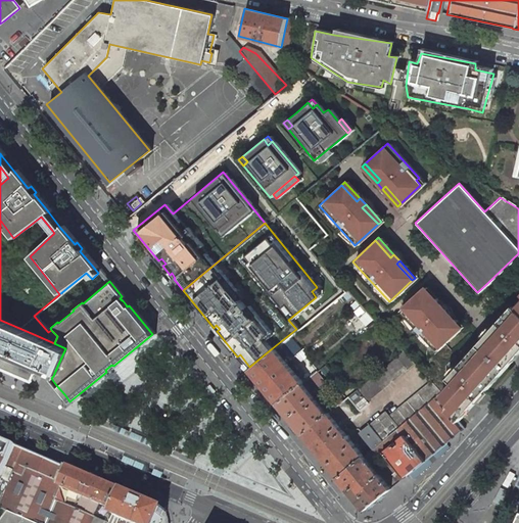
[(438,304),(423,287),(420,290),(435,306),(438,304)]
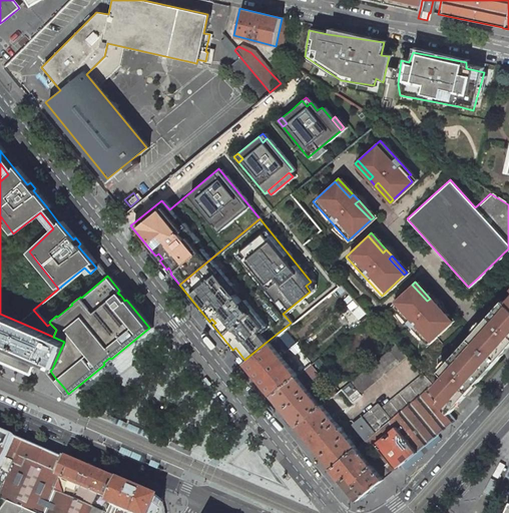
[(310,292),(314,289),(310,283),(306,286),(310,292)]
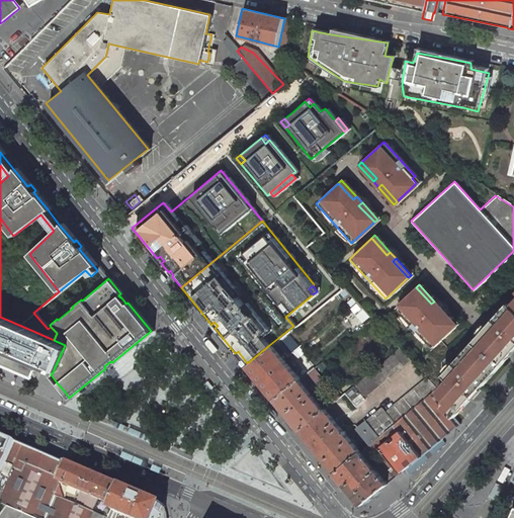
[(416,287),(394,308),(430,347),(452,327),(437,310),(440,307),(434,301),(431,304),(416,287)]
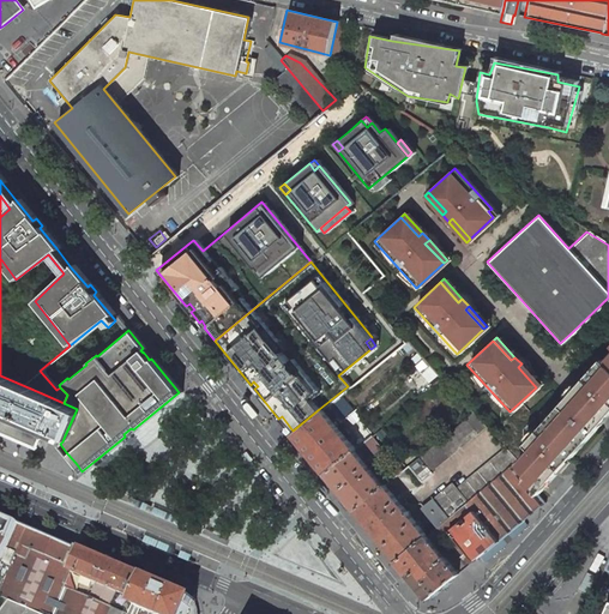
[(574,386),(606,414),(608,410),(608,366),(600,357),(592,366),(596,369),(585,380),(582,378),(574,386)]
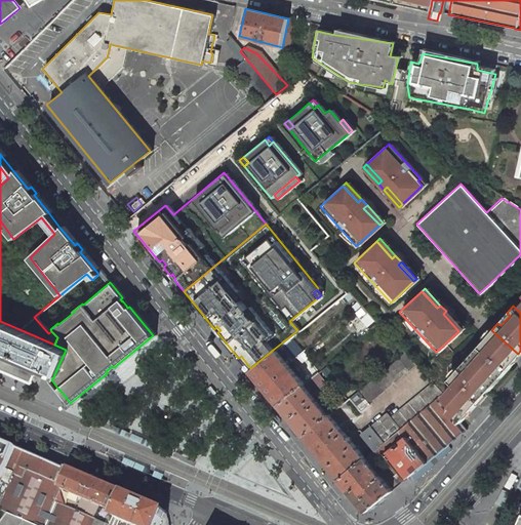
[(363,328),(372,321),(361,307),(352,314),(363,328)]
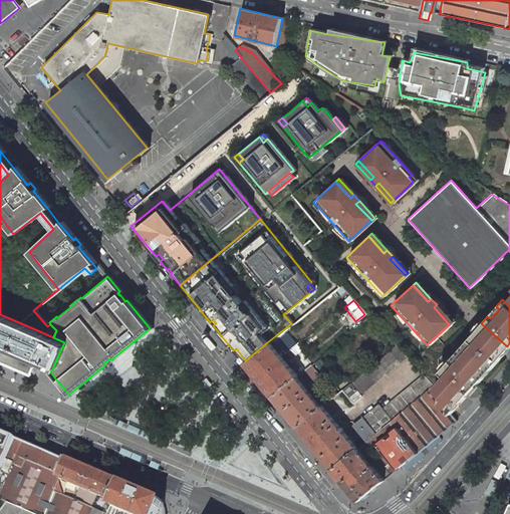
[(449,324),(452,321),(437,304),(434,307),(449,324)]
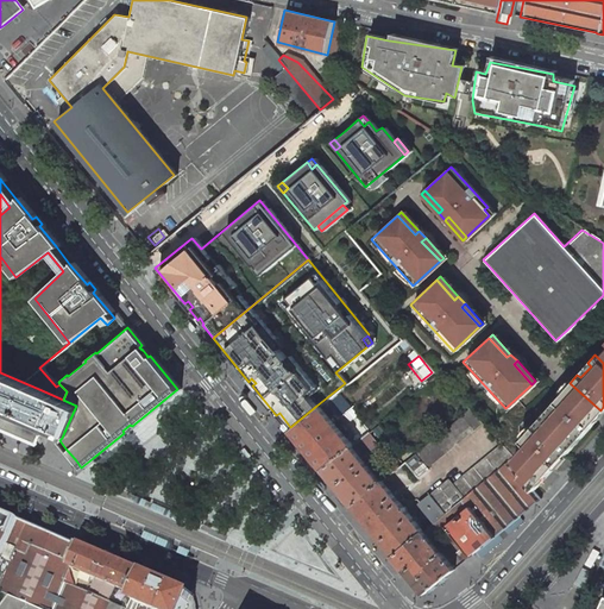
[(0,432),(31,446),(42,422),(64,432),(76,406),(63,400),(42,390),(0,372),(0,432)]
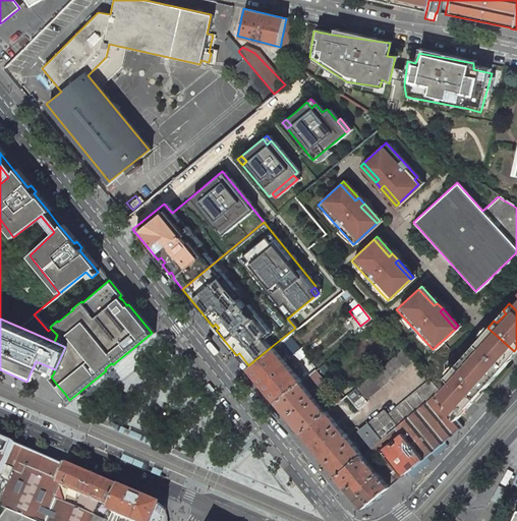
[(514,351),(487,328),(482,334),(480,336),(507,360),(509,357),(514,351)]
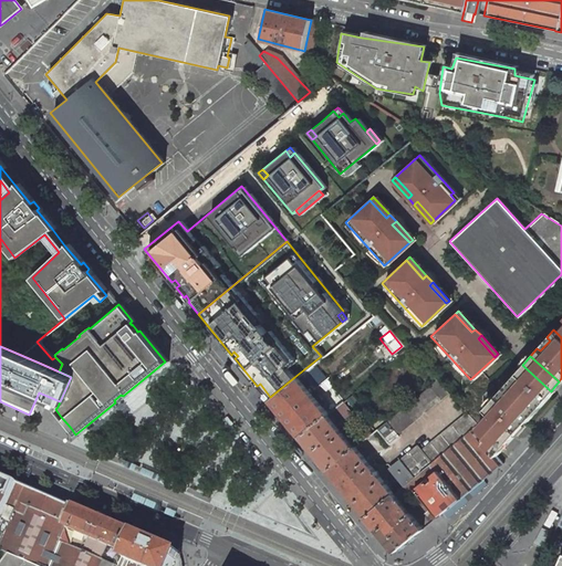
[(493,456),(551,391),(522,365),(514,373),(519,377),(499,399),(495,396),(482,409),(487,412),(476,425),(484,435),(480,439),(486,446),(493,456)]
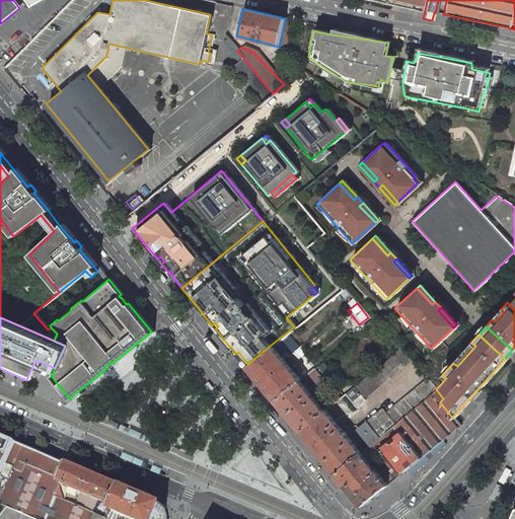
[(297,379),(270,346),(247,364),(245,366),(272,399),(296,380),(297,379)]
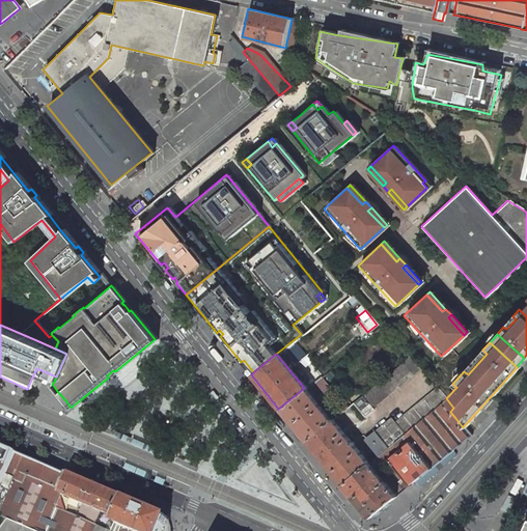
[(417,368),(407,357),(359,395),(369,408),(417,368)]
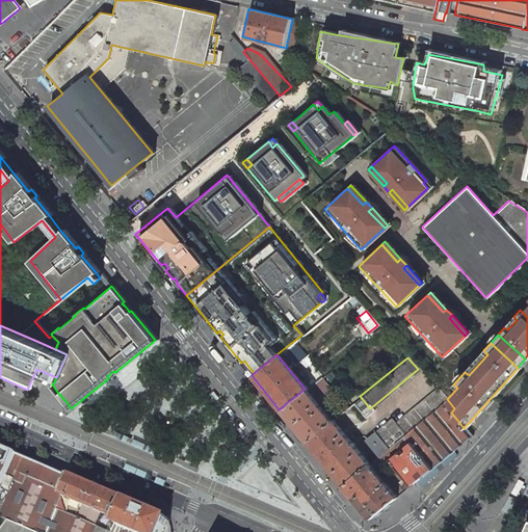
[(252,375),(254,373),(244,361),(241,363),(252,375)]
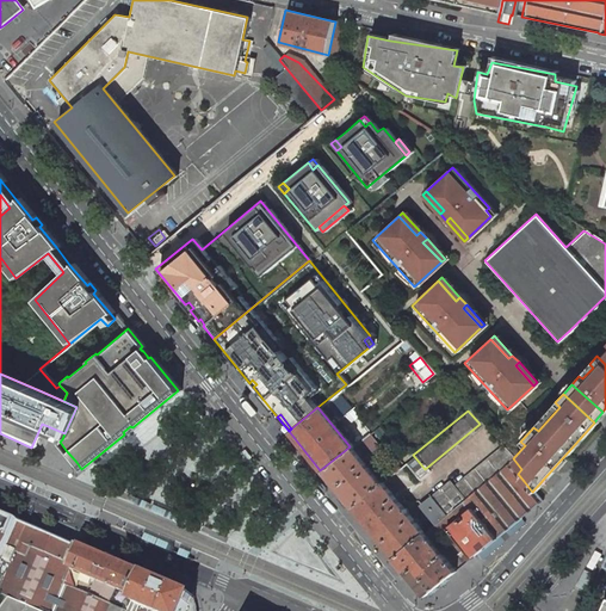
[(368,455),(357,442),(348,448),(320,470),(350,506),(378,483),(359,461),(368,455)]
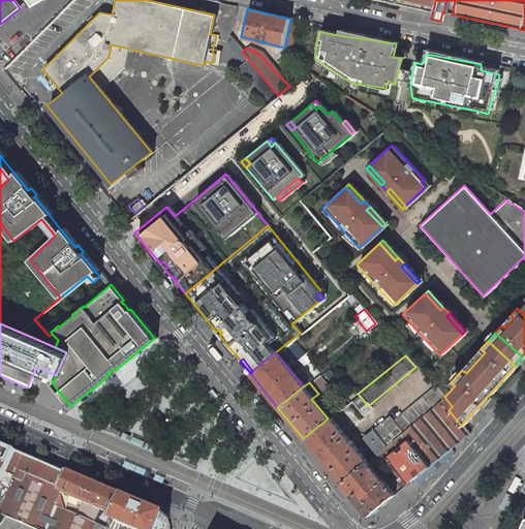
[(443,397),(432,385),(390,421),(400,432),(440,400),(443,397)]
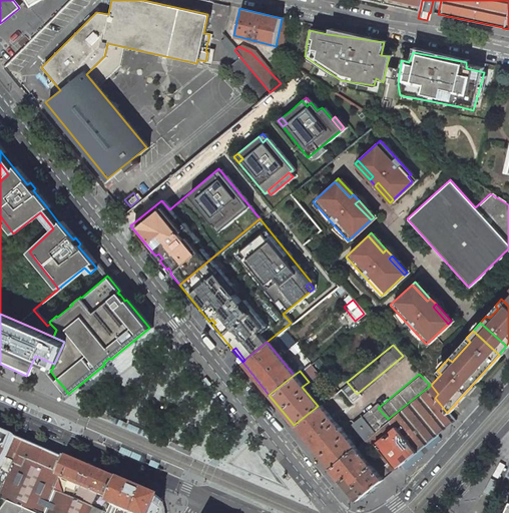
[(357,394),(347,382),(334,393),(329,397),(333,402),(338,404),(341,403),(344,407),(358,396),(357,394)]
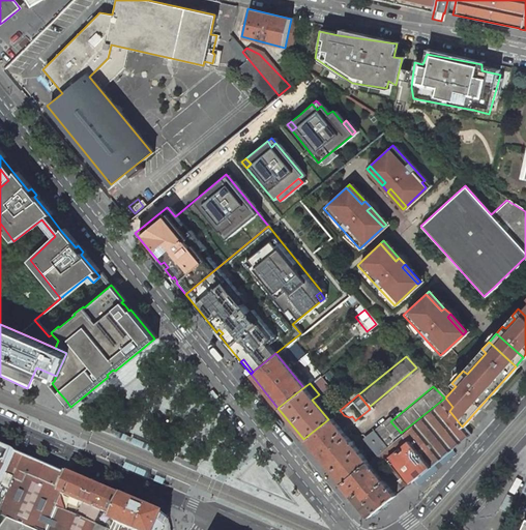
[(345,406),(340,400),(329,408),(334,414),(340,410),(345,406)]
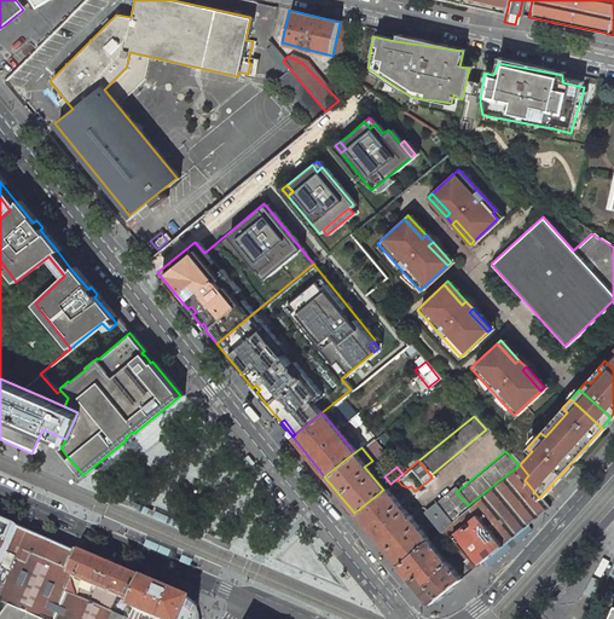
[(523,479),(515,468),(468,505),(474,514),(499,544),(546,507),(545,505),(539,498),(531,487),(525,480),(523,479)]
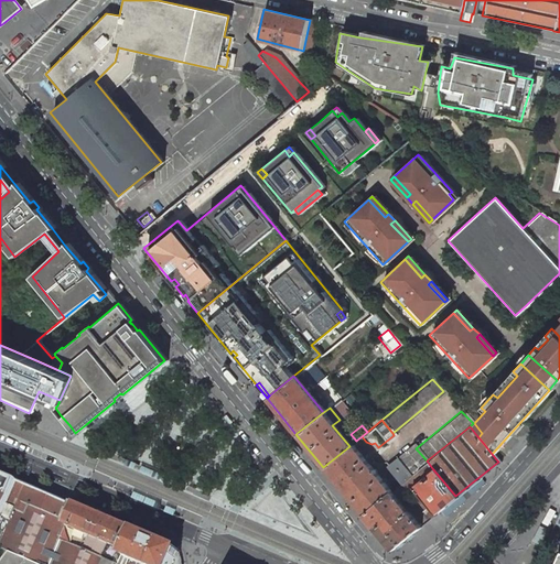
[(416,448),(412,444),(395,458),(386,466),(399,484),(416,470),(427,461),(416,448)]
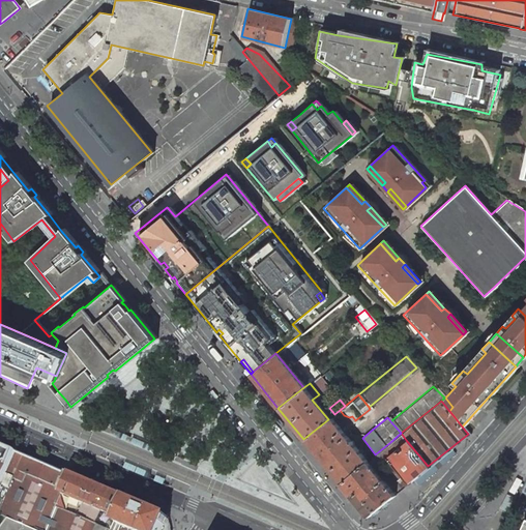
[(339,429),(329,418),(328,419),(303,439),(316,453),(339,481),(340,483),(366,463),(341,432),(345,429),(343,425),(339,429)]
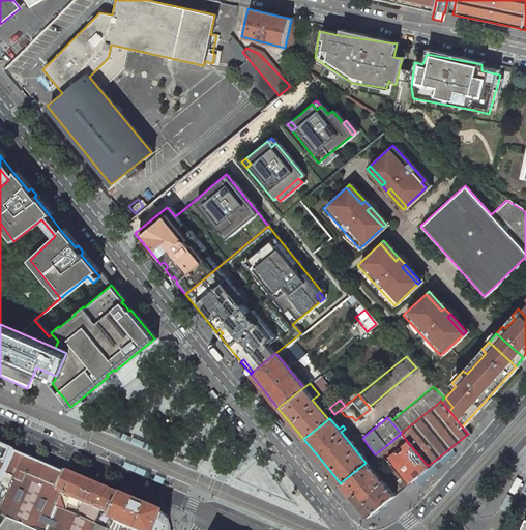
[(120,433),(118,438),(153,453),(155,448),(120,433)]
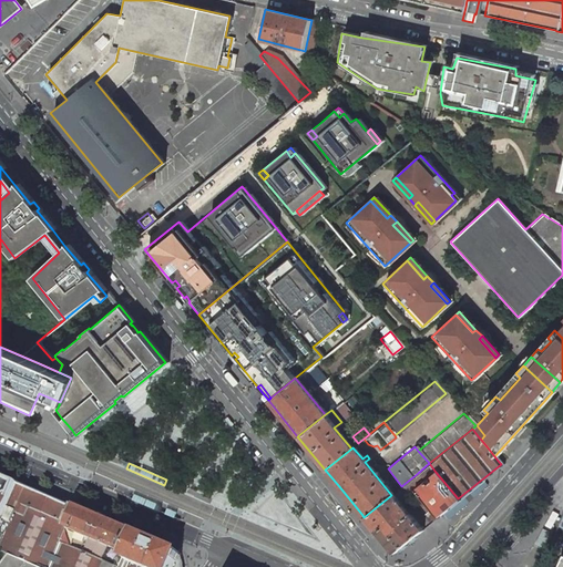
[(429,463),(418,473),(423,480),(434,471),(429,463)]
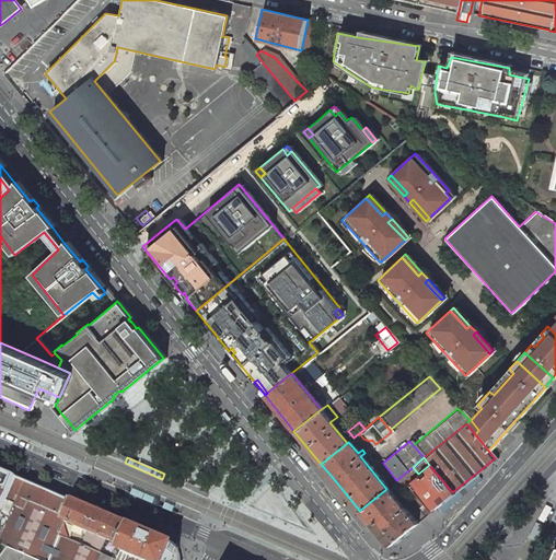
[(429,465),(418,474),(407,483),(429,511),(433,508),(452,492),(429,465)]
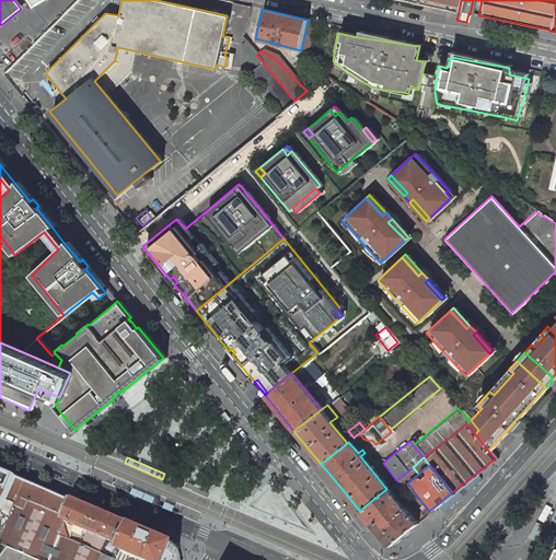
[(396,480),(386,489),(392,496),(407,483),(418,474),(413,467),(396,480)]
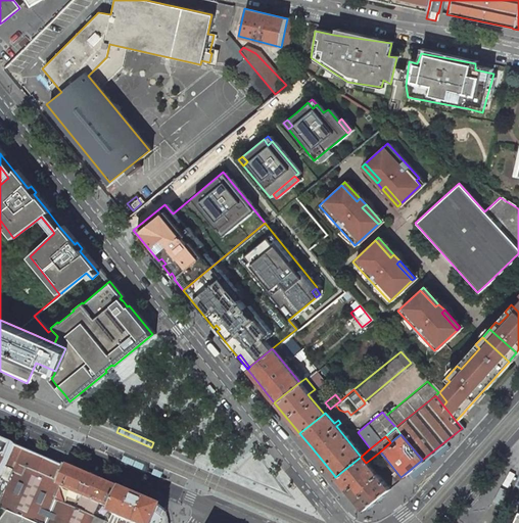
[(0,478),(14,446),(0,440),(0,478)]
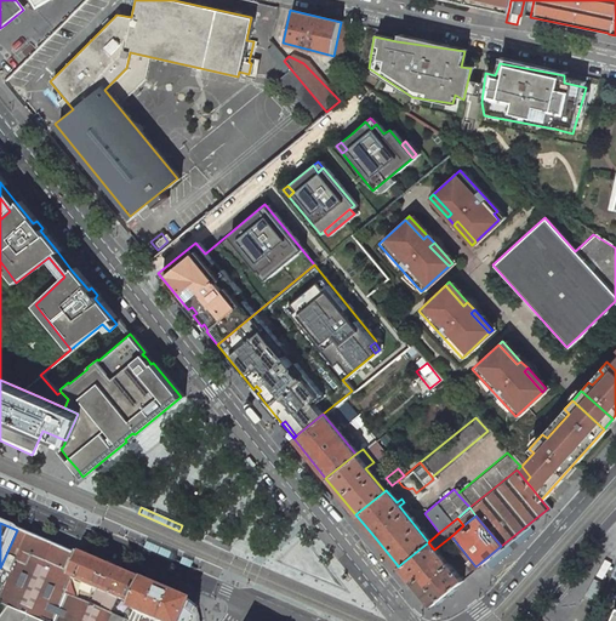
[(17,530),(0,568),(0,607),(6,610),(32,620),(51,620),(80,557),(17,530)]
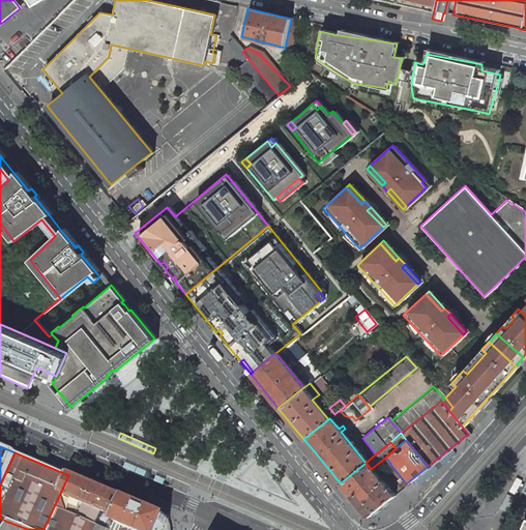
[(122,461),(120,466),(159,483),(162,478),(122,461)]
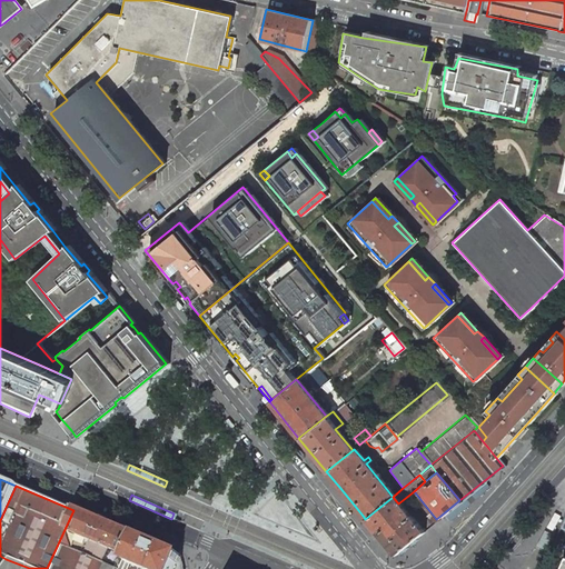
[(398,503),(393,497),(365,519),(395,553),(403,548),(415,537),(422,531),(398,503)]
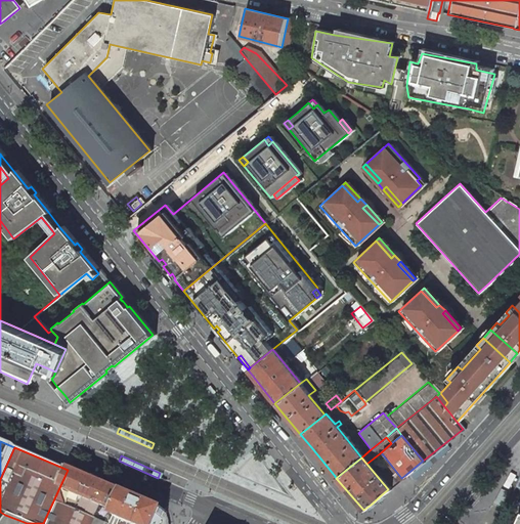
[(68,470),(43,523),(107,523),(112,517),(122,493),(68,470)]
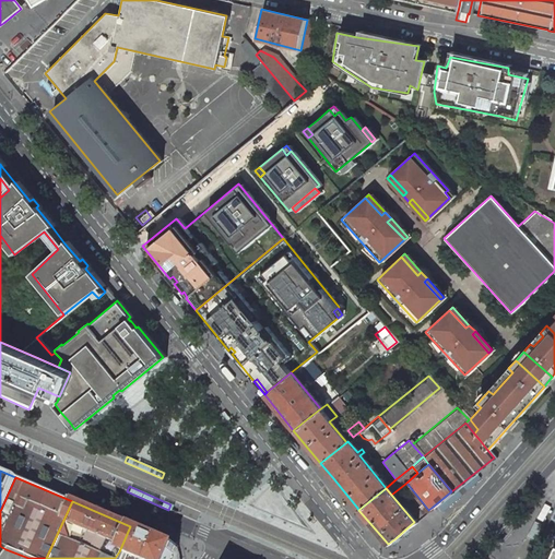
[(177,558),(175,545),(130,526),(119,551),(122,554),(136,558),(177,558)]
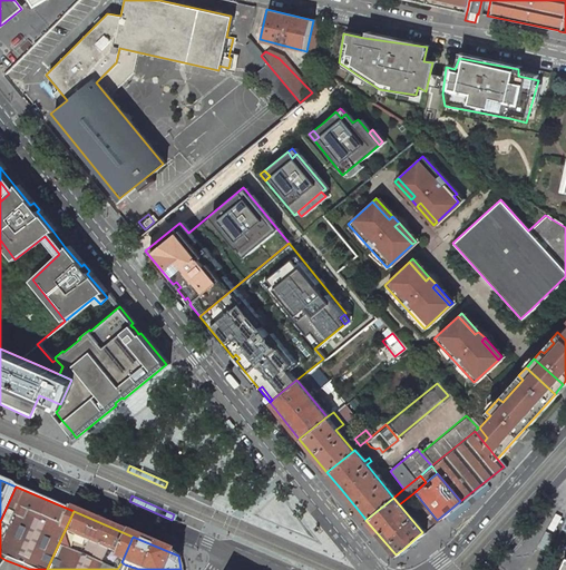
[(29,569),(6,560),(0,566),(0,569),(29,569)]
